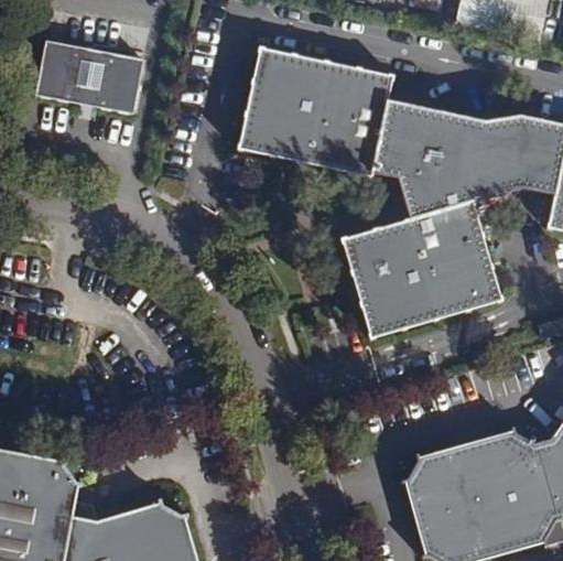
[(542,44),(550,0),(462,0),(457,24),(542,44)]
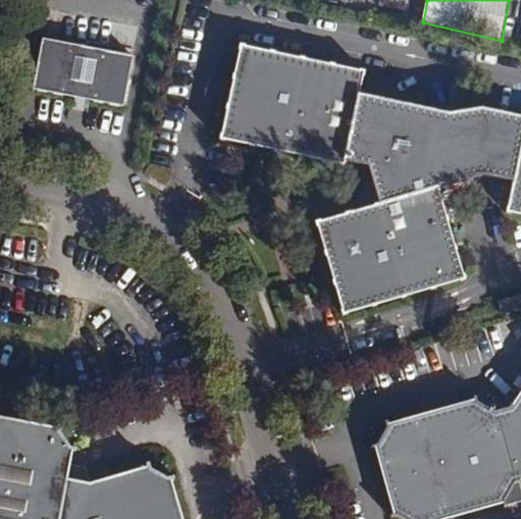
[(93,92),(91,99),(124,106),(135,55),(43,36),(33,86),(68,94),(69,87),(93,92)]
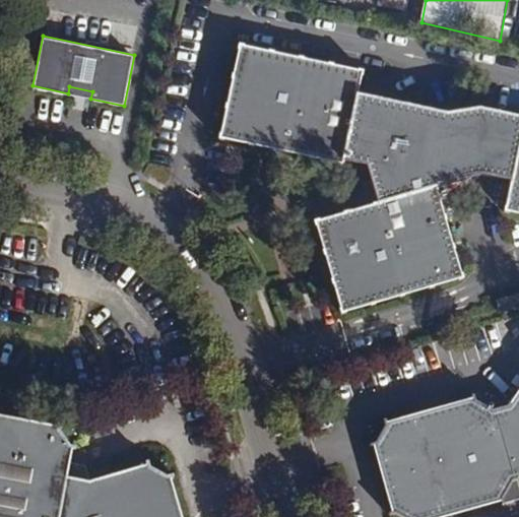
[(366,69),(239,43),(219,137),(255,144),(279,150),(343,165),(344,159),(367,165),(371,179),(364,181),(369,196),(375,194),(377,203),(315,220),(324,254),(331,276),(341,313),(463,277),(436,186),(480,173),(512,179),(505,210),(518,213),(518,114),(479,107),(477,117),(447,112),(361,93),(366,69)]
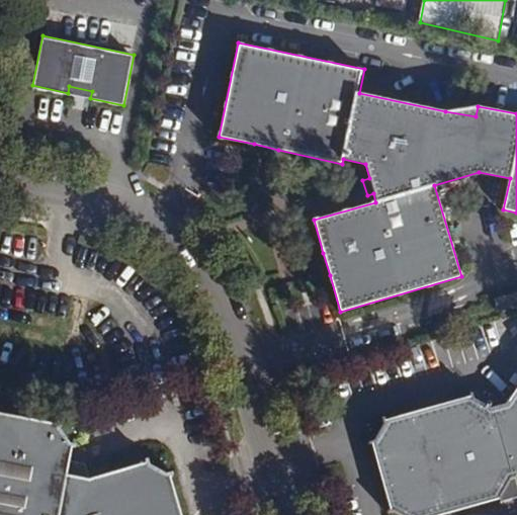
[(68,93),(90,98),(92,91),(69,86),(68,93)]
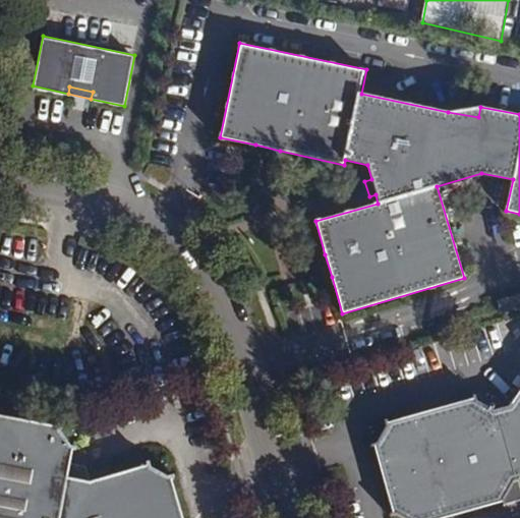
[(279,159),(280,151),(255,145),(254,154),(279,159)]
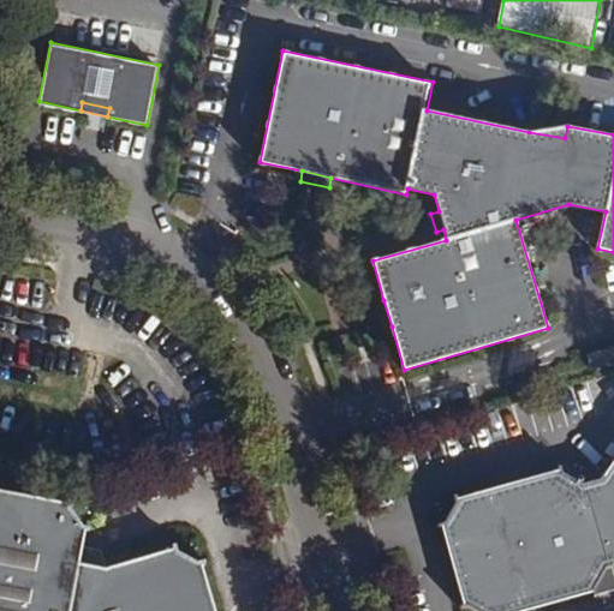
[(392,327),(383,300),(375,303),(383,330),(392,327)]
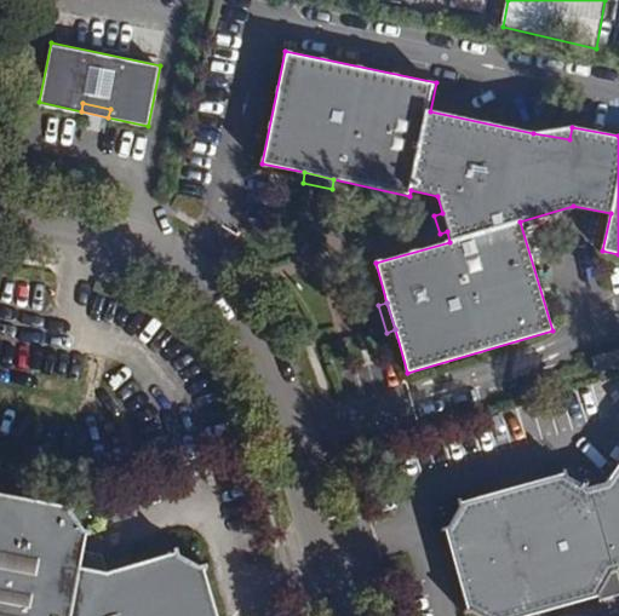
[(618,347),(594,356),(597,368),(618,362),(618,347)]
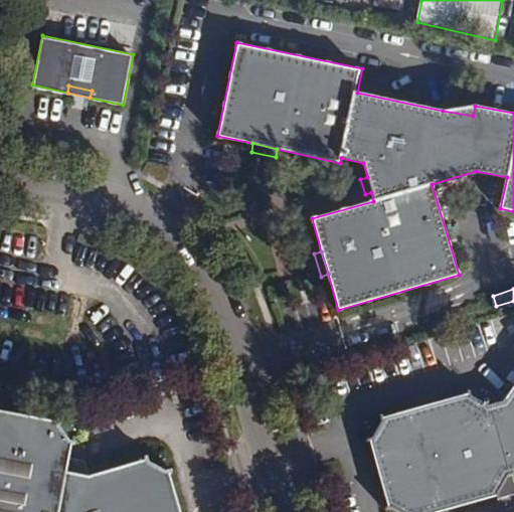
[(478,324),(484,347),(496,344),(489,321),(478,324)]
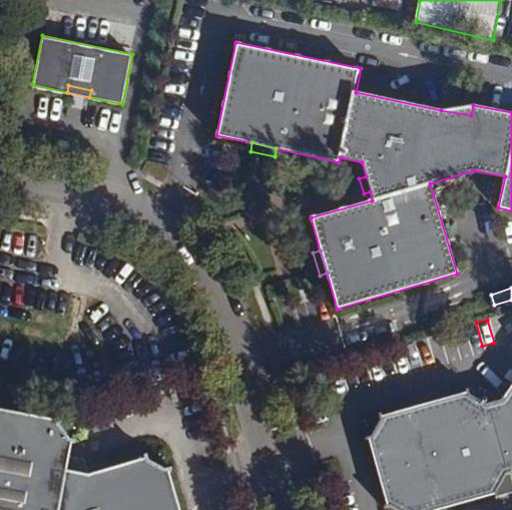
[(511,384),(505,394),(489,400),(472,392),(470,385),(466,386),(467,390),(385,413),(383,409),(378,410),(380,416),(372,433),(366,435),(367,440),(370,438),(389,500),(384,501),(386,505),(392,503),(403,509),(424,509),(495,491),(496,496),(501,494),(508,471),(511,469),(511,384)]
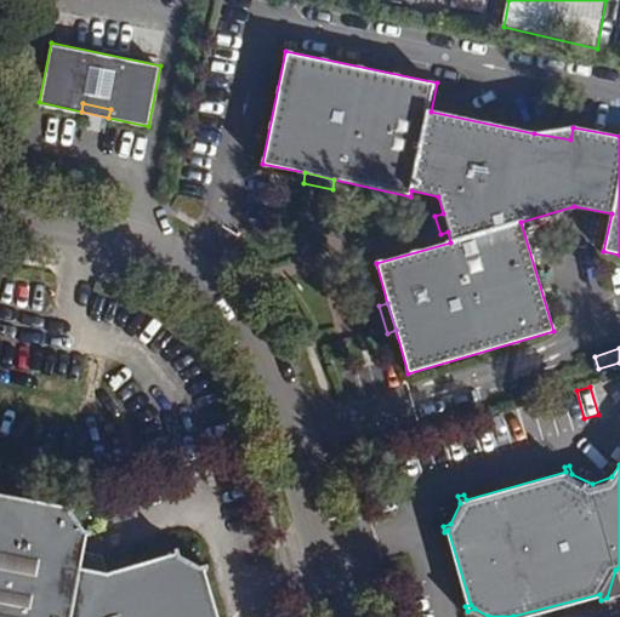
[(219,616),(205,569),(210,566),(209,561),(202,565),(181,554),(180,547),(175,549),(176,553),(109,571),(106,560),(86,556),(84,555),(85,548),(89,532),(95,533),(96,530),(84,529),(73,509),(74,502),(69,502),(69,506),(0,491),(0,616),(219,616)]
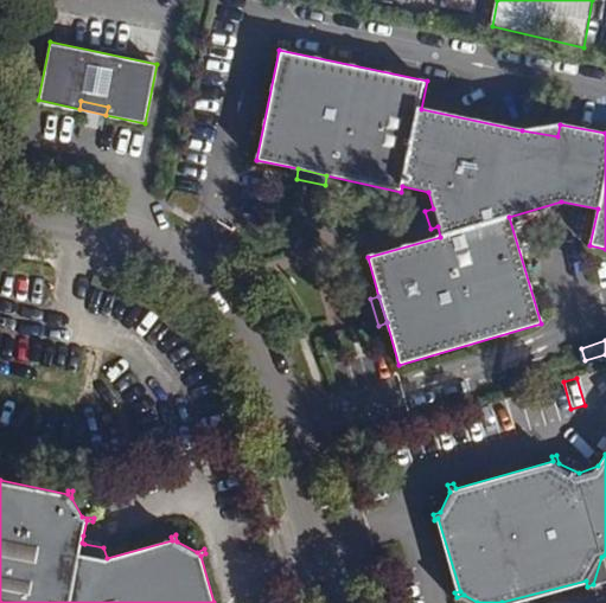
[(101,539),(83,536),(82,543),(84,544),(103,547),(101,539)]
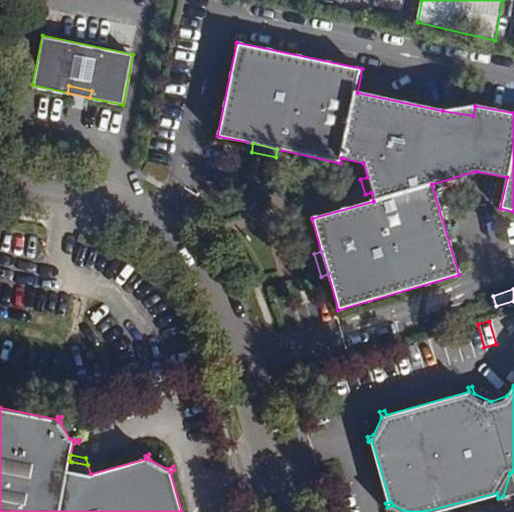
[(513,471),(510,473),(503,495),(503,496),(513,492),(513,471)]
